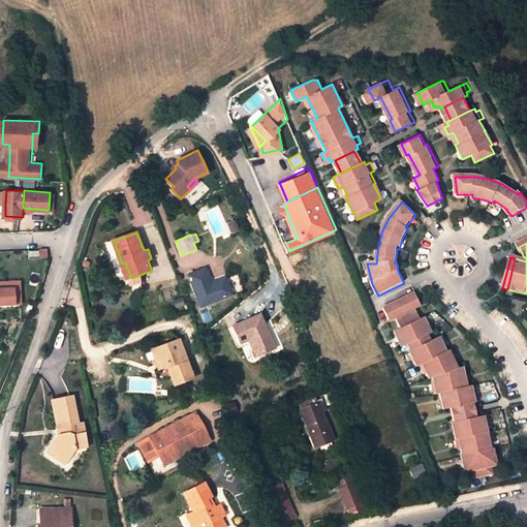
[(124,269),(128,279),(131,278),(127,268),(125,262),(122,264),(124,269)]
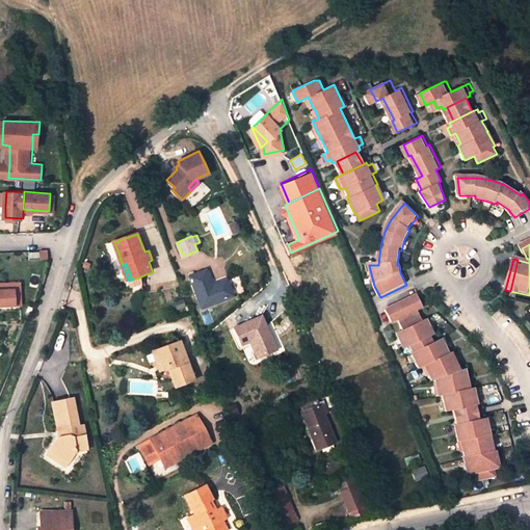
[(207,268),(190,275),(203,308),(234,295),(228,277),(213,284),(207,268)]
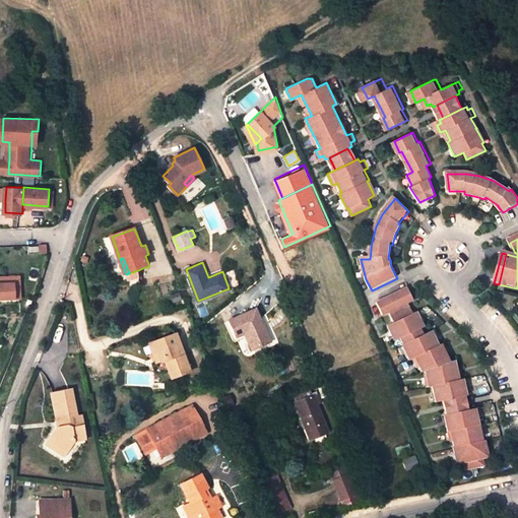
[(146,280),(142,268),(138,270),(143,281),(146,280)]
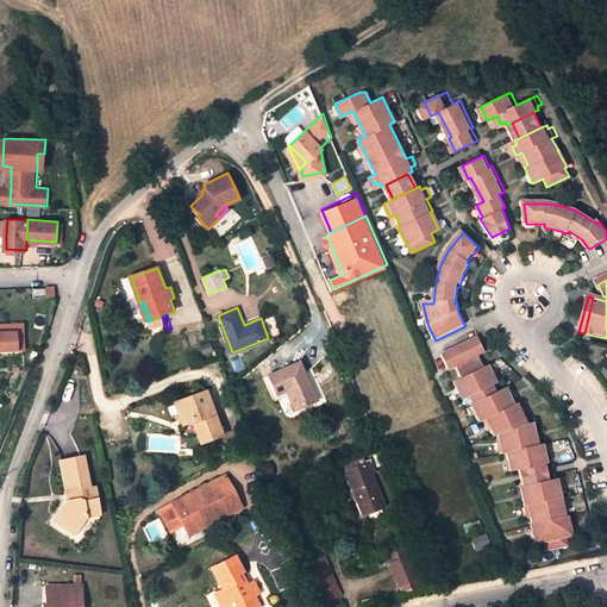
[(0,350),(19,350),(18,324),(0,324),(0,350)]
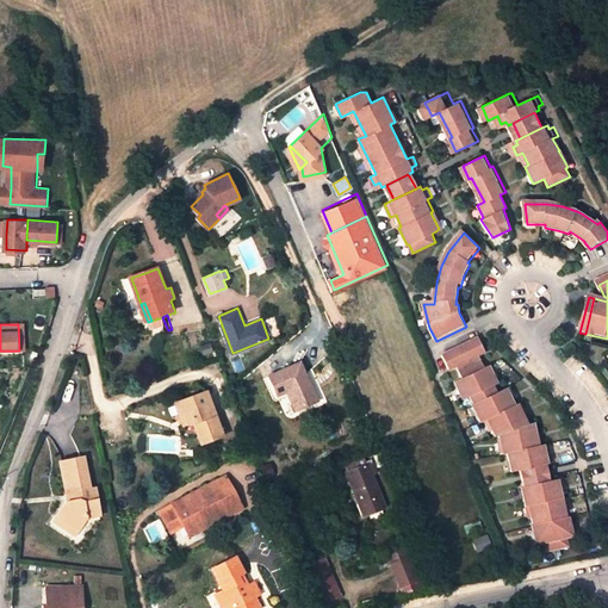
[(445,358),(451,372),(458,368),(481,358),(489,353),(482,340),(445,358)]
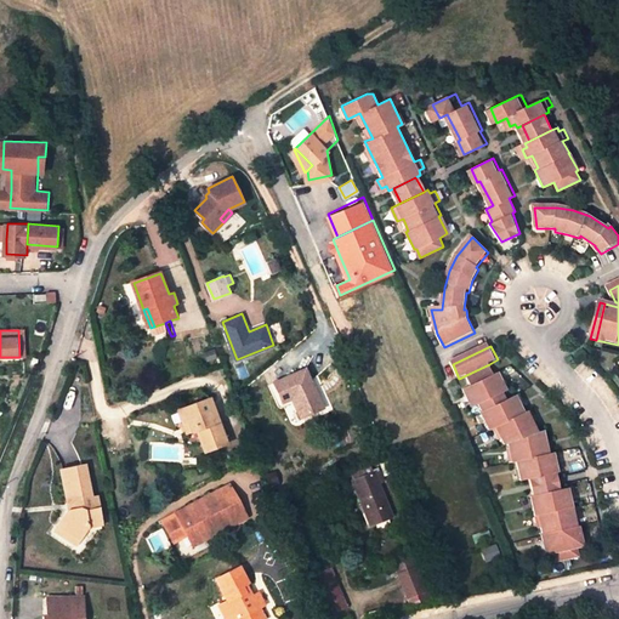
[(489,364),(466,375),(473,387),(495,376),(489,364)]
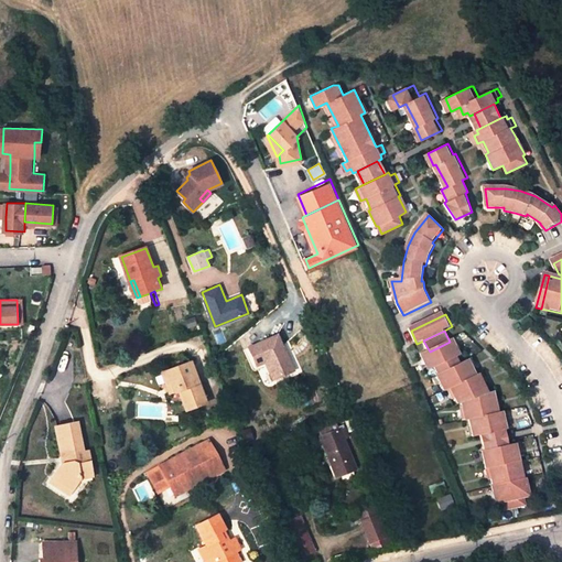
[(278,334),(250,346),(258,364),(266,360),(273,378),(293,369),(278,334)]
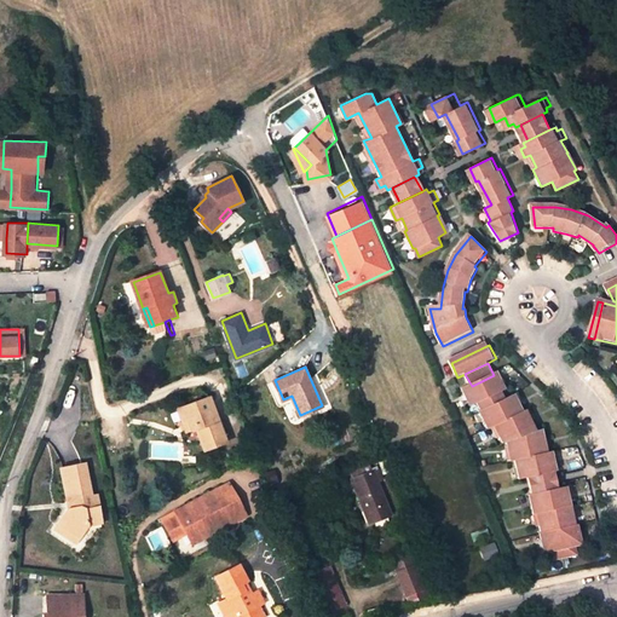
[(517,459),(520,478),(530,476),(554,470),(558,468),(554,450),(548,451),(543,431),(540,432),(530,411),(525,414),(517,396),(506,402),(502,395),(507,392),(499,373),(494,375),(472,386),(463,390),(473,408),(480,404),(484,413),(482,414),(491,432),(497,428),(506,444),(509,442),(513,460),(517,459)]
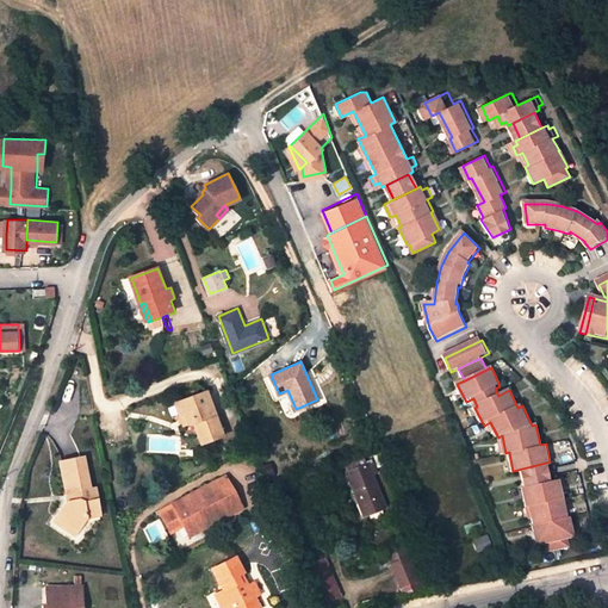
[(223,436),(206,390),(177,401),(181,414),(185,413),(190,423),(193,422),(200,444),(223,436)]
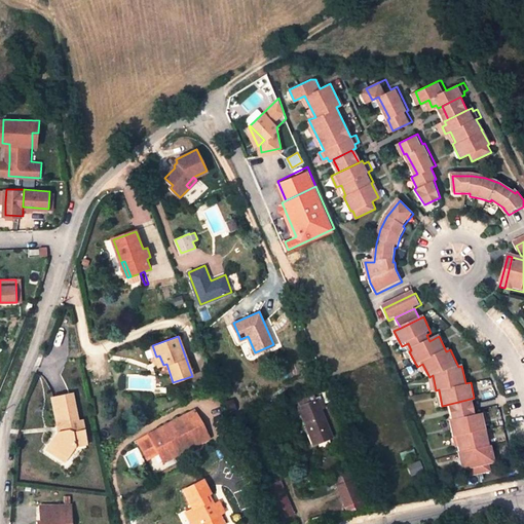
[(73,393),(52,398),(60,431),(50,444),(68,456),(75,445),(75,441),(86,439),(83,419),(78,420),(73,393)]
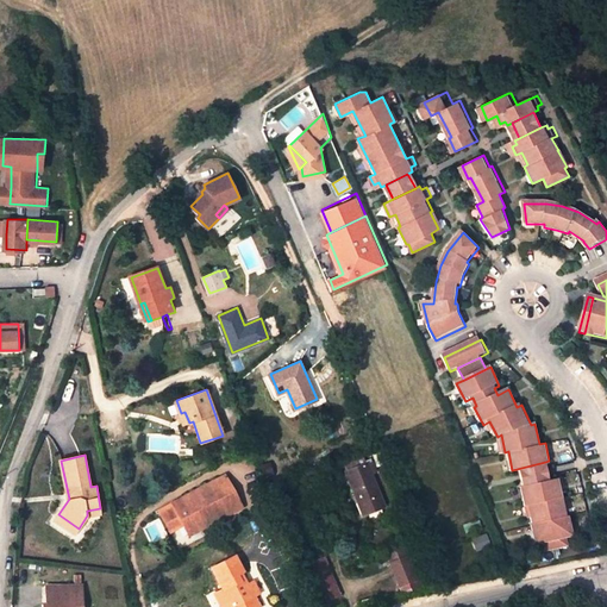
[(275,474),(271,461),(262,464),(266,477),(275,474)]
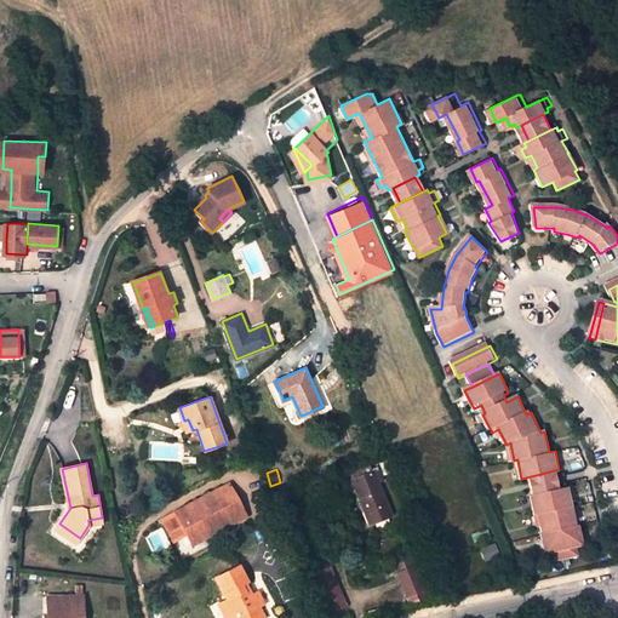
[(381,469),(375,470),(378,481),(384,479),(381,469)]
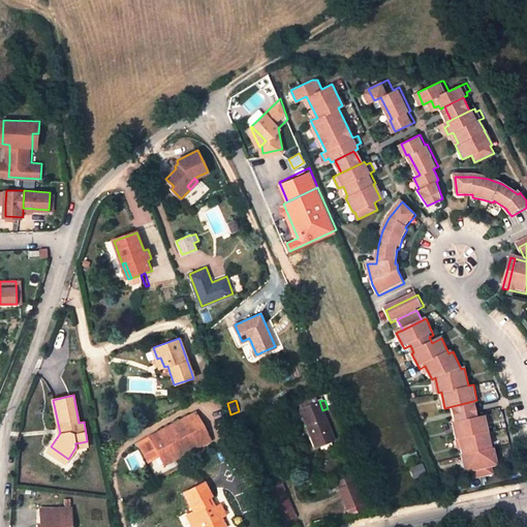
[(319,401),(302,408),(316,445),(334,438),(322,410),(319,401)]
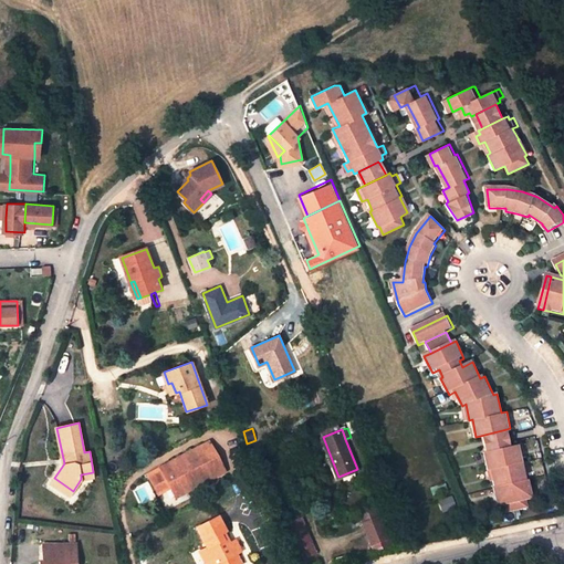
[(507,429),(484,435),(488,450),(511,446),(507,429)]
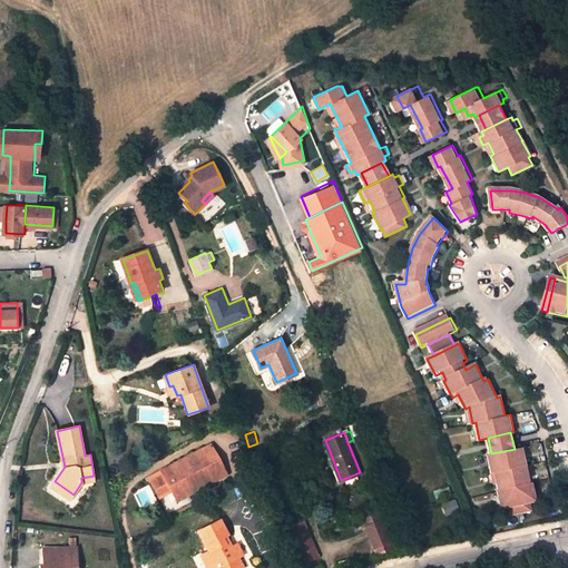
[(163,469),(178,500),(227,473),(212,443),(163,469)]
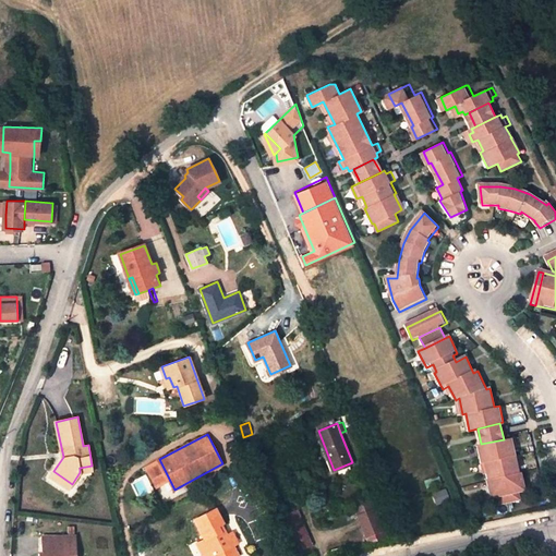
[(487,480),(491,496),(499,495),(500,503),(519,499),(517,491),(526,488),(521,471),(520,471),(517,455),(514,456),(509,438),(504,439),(481,444),(475,445),(479,462),(485,461),(490,479),(487,480)]
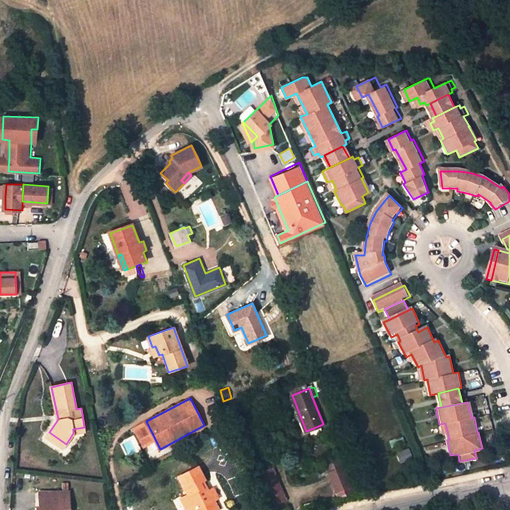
[(66,444),(49,432),(46,436),(64,448),(66,444)]
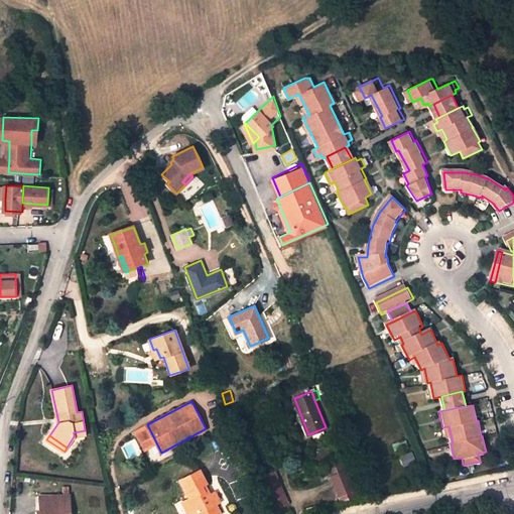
[(345,461),(328,467),(340,496),(356,489),(366,485),(358,465),(348,469),(345,461)]
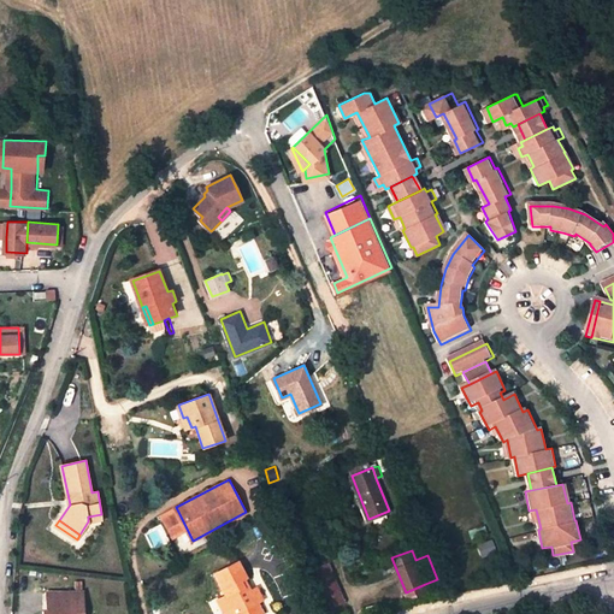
[(238,561),(216,573),(228,595),(223,597),(232,613),(236,612),(263,597),(257,586),(251,590),(244,578),(247,577),(238,561)]
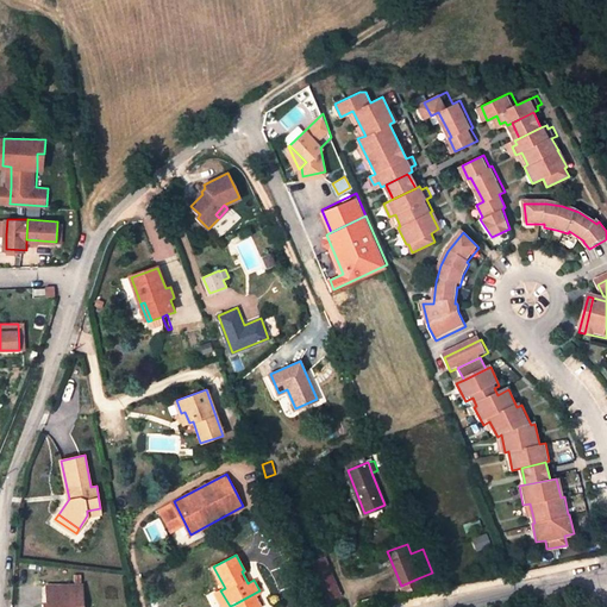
[(312,563),(327,601),(340,596),(326,557),(312,563)]
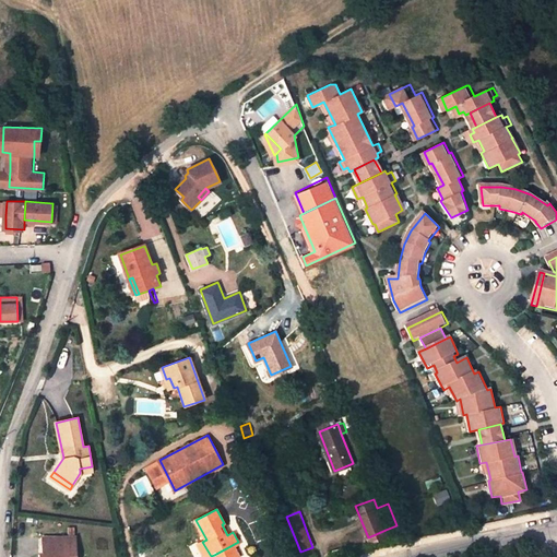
[(370,543),(388,536),(386,530),(368,537),(370,543)]
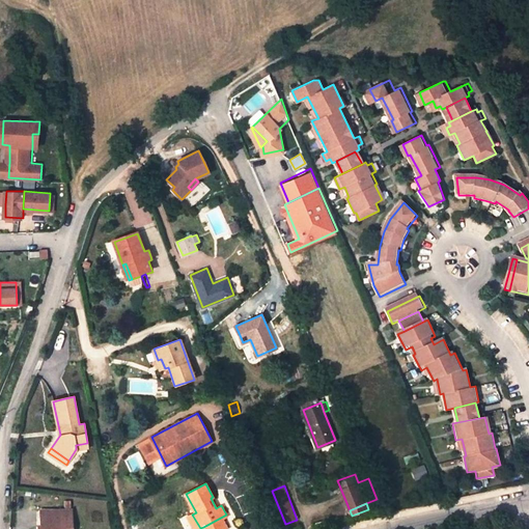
[(72,528),(72,509),(40,509),(42,521),(38,521),(37,528),(72,528)]
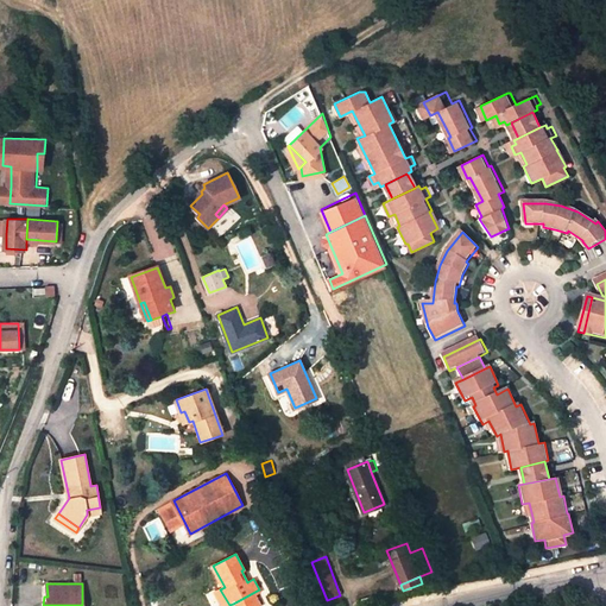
[(229,605),(220,589),(216,591),(223,605),(229,605)]
